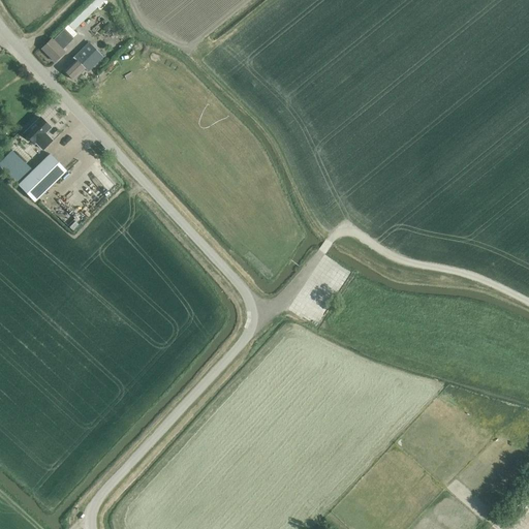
[(41,49),(55,62),(64,53),(52,39),(41,49)]
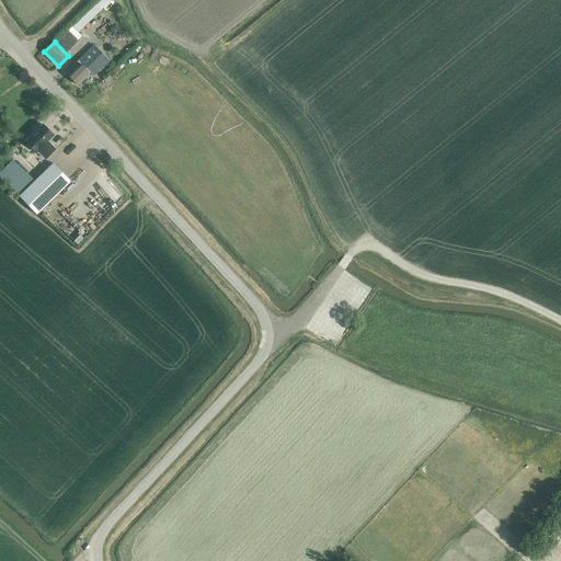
[(68,75),(78,86),(90,73),(93,77),(110,60),(94,45),(71,67),(73,69),(68,75)]
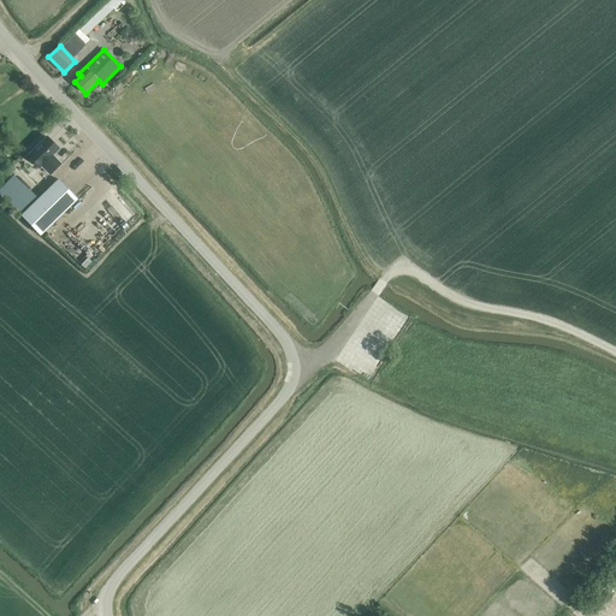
[(28,155),(40,167),(41,166),(49,175),(60,163),(53,155),(59,149),(47,137),(28,155)]
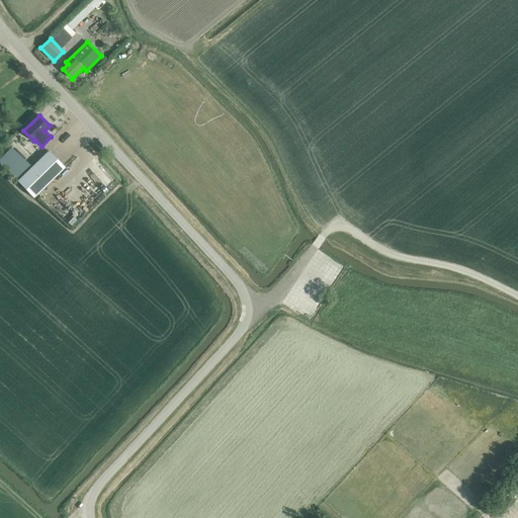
[(19,174),(30,163),(12,146),(1,158),(19,174)]
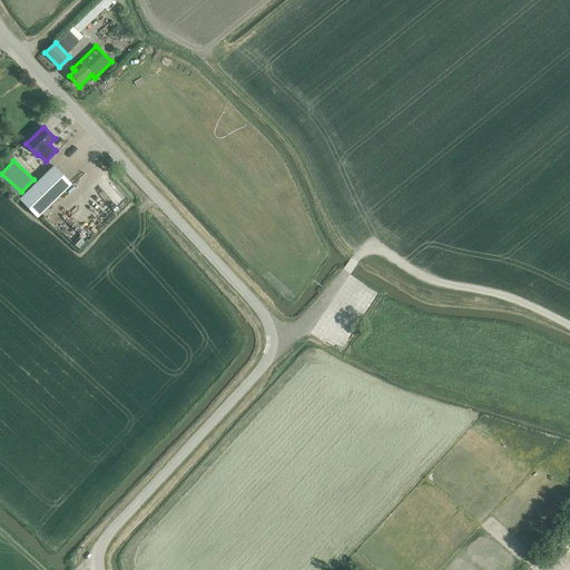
[(53,166),(32,186),(50,205),(71,184),(53,166)]
